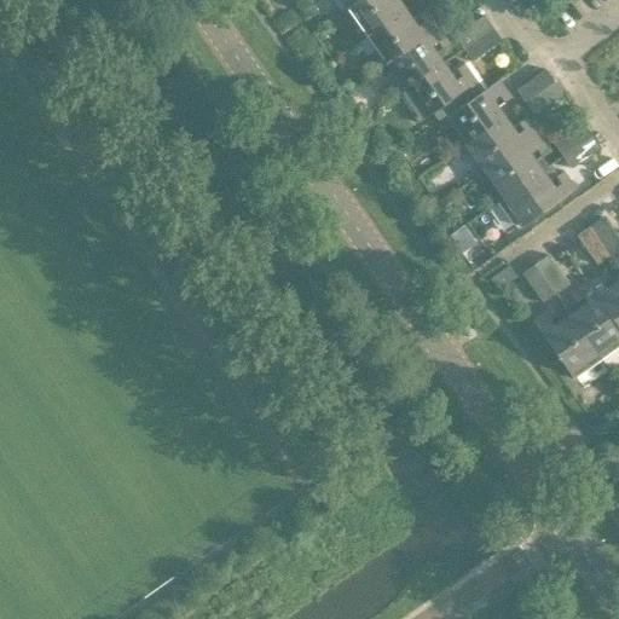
[(335,5),(341,13),(359,0),(340,0),(341,1),(335,5)]
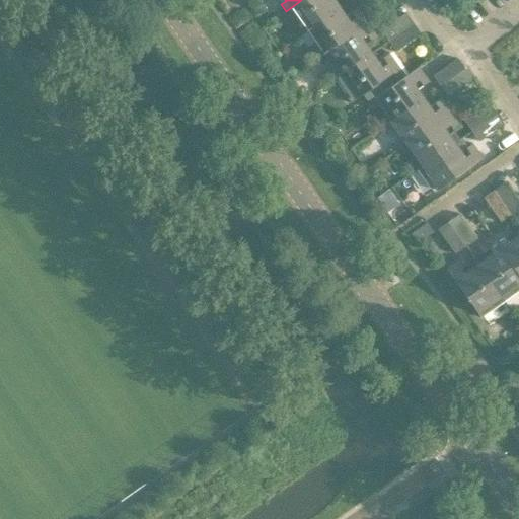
[(295,15),(306,30),(339,8),(332,0),(301,0),(286,11),(291,18),(295,15)]
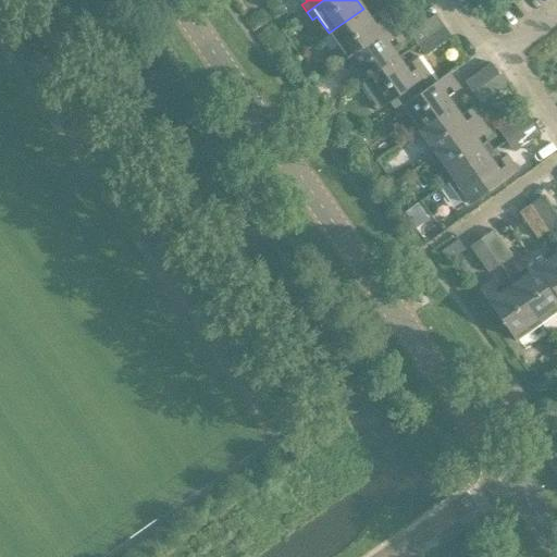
[(335,53),(341,61),(394,24),(383,9),(370,17),(363,9),(329,33),(341,50),(335,53)]
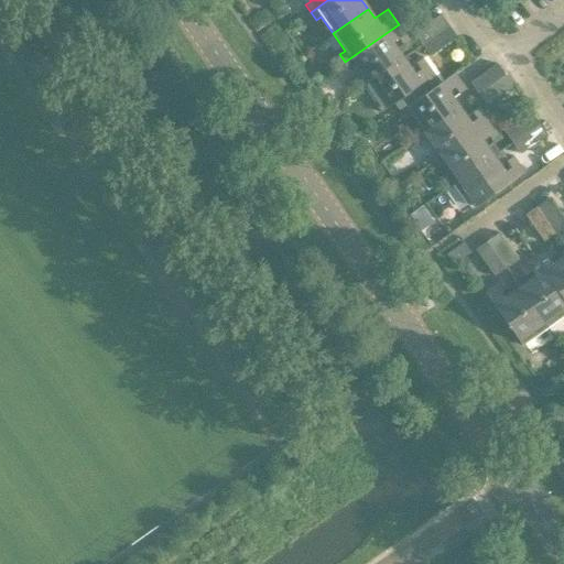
[(413,33),(422,45),(448,25),(441,14),(413,33)]
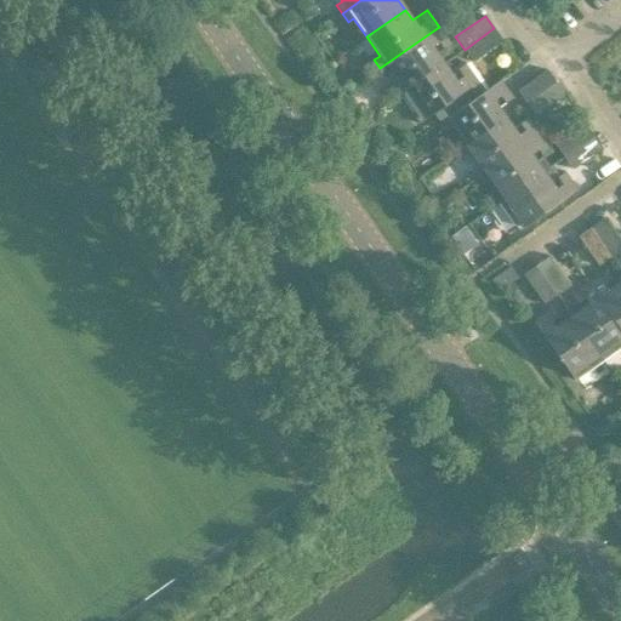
[(392,72),(405,91),(443,64),(437,53),(451,44),(439,27),(380,68),(386,77),(392,72)]
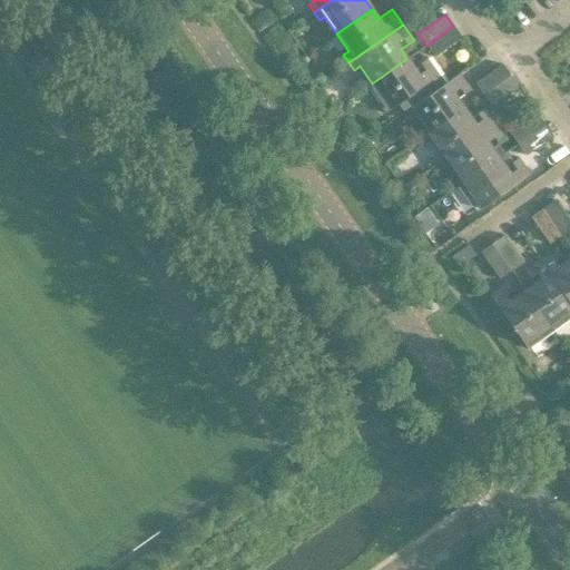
[(461,38),(453,26),(426,46),(434,57),(461,38)]
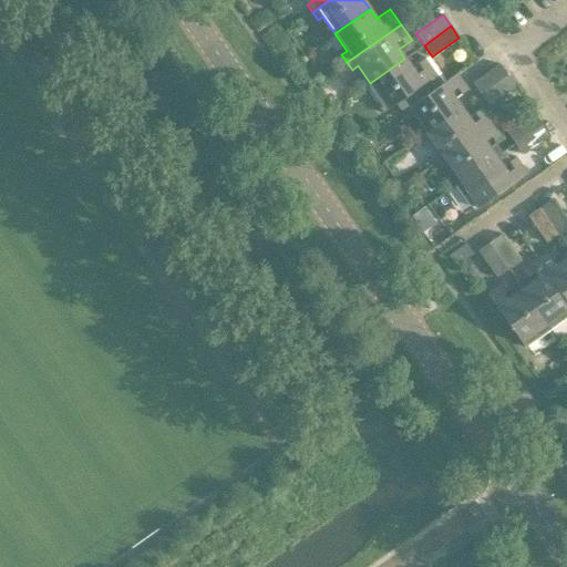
[(403,98),(409,106),(443,83),(425,58),(411,68),(404,59),(370,83),(364,86),(382,112),(403,98)]
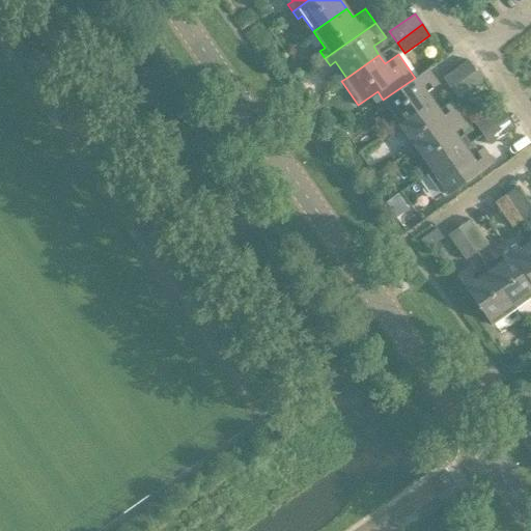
[(450,88),(475,71),(468,60),(442,78),(450,88)]
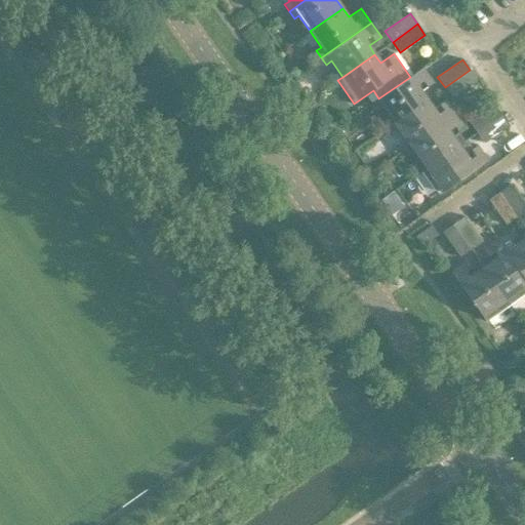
[(384,107),(395,123),(427,99),(421,91),(434,82),(423,68),(410,77),(378,98),(373,103),(378,110),(384,107)]
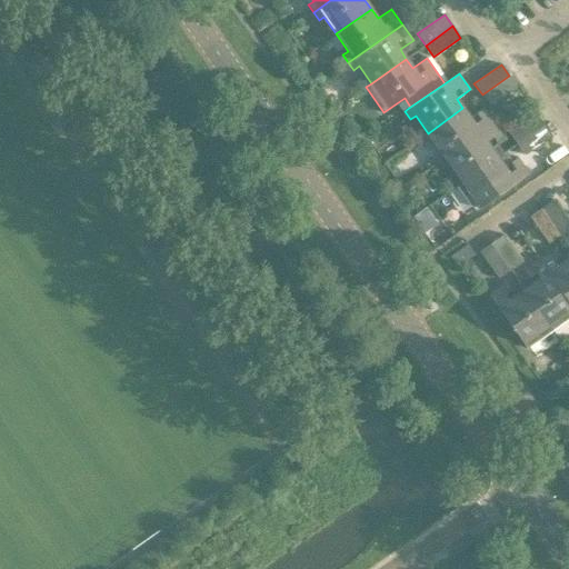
[(517,87),(509,76),(482,95),(490,107),(517,87)]
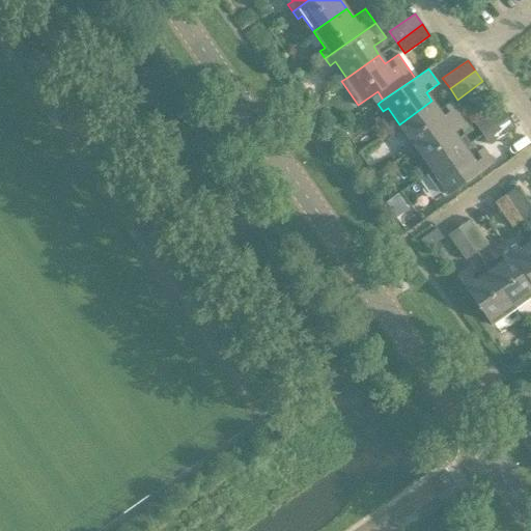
[(323,96),(314,102),(318,108),(320,110),(327,106),(327,103),(323,96)]
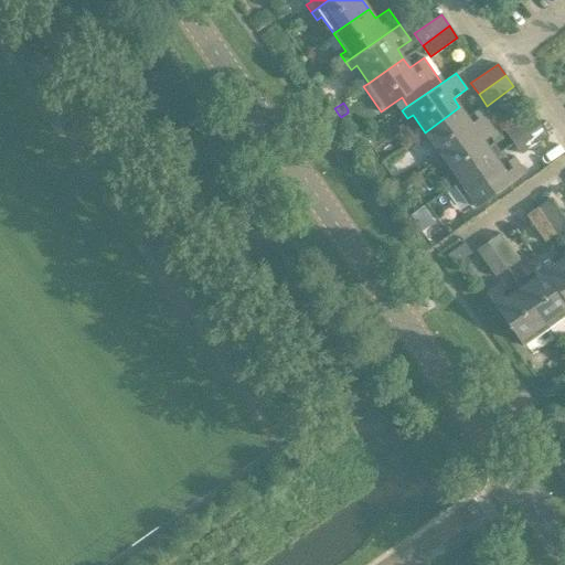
[(432,152),(437,160),(490,123),(480,107),(466,117),(459,107),(425,132),(437,149),(432,152)]
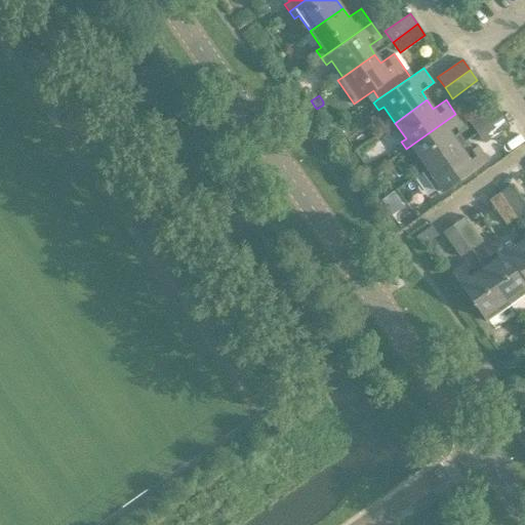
[(470,122),(477,133),(501,115),(494,105),(470,122)]
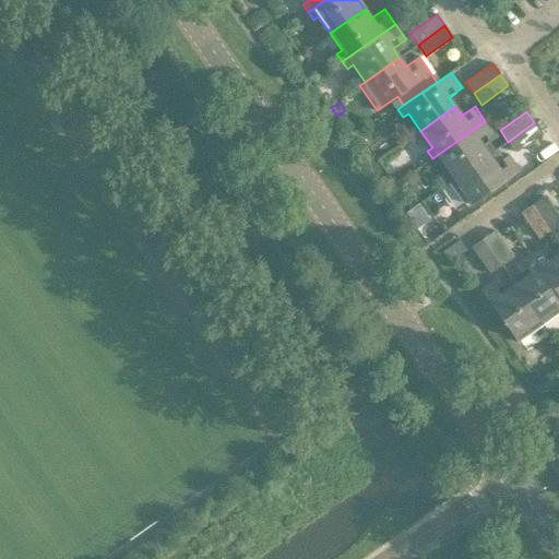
[(442,162),(454,179),(489,155),(483,145),(496,137),(485,121),(432,158),(437,166),(442,162)]
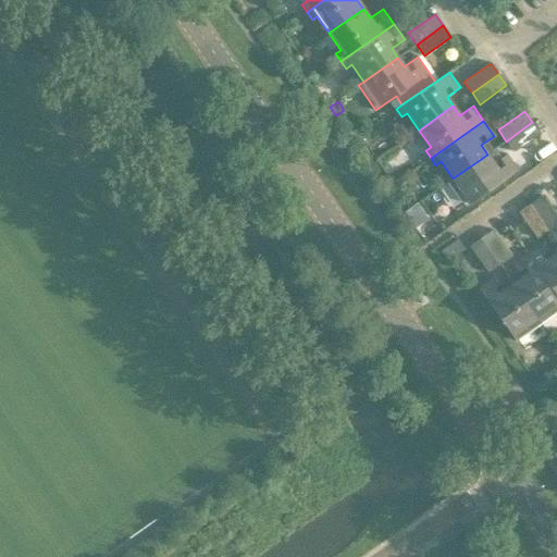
[(540,134),(532,122),(506,141),(514,152),(540,134)]
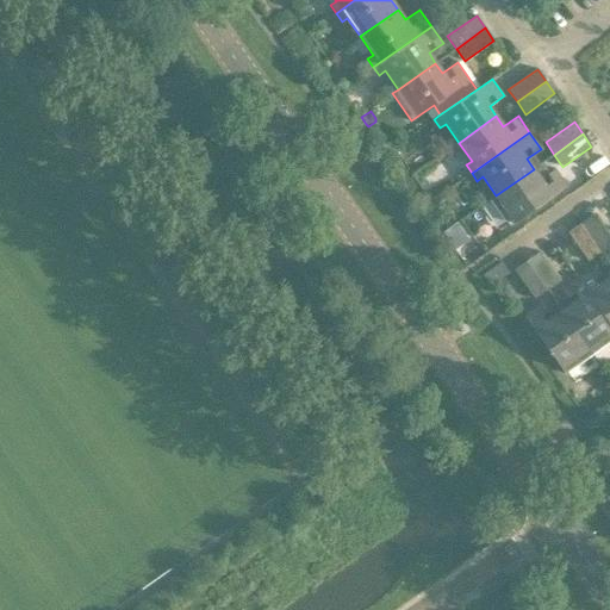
[(540,179),(534,169),(496,195),(490,199),(509,226),(567,186),(555,169),(540,179)]
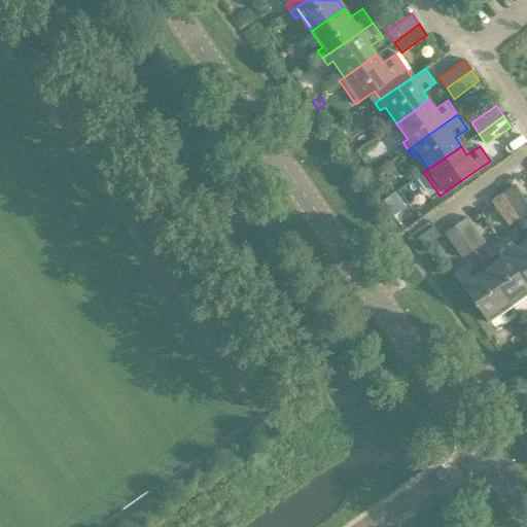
[(526,208),(512,185),(500,194),(518,218),(526,211),(526,208)]
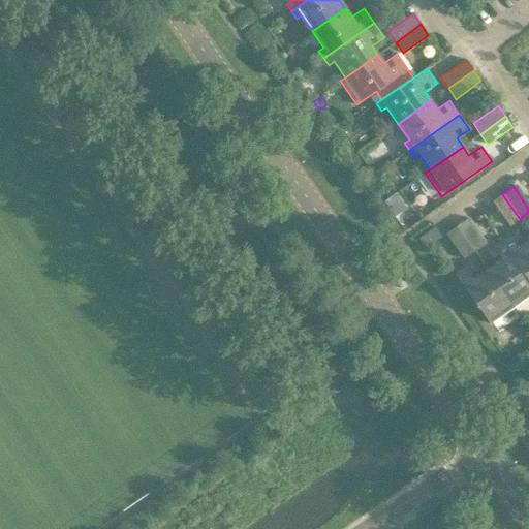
[(389,197),(384,201),(395,216),(406,208),(396,193),(390,197),(389,197)]
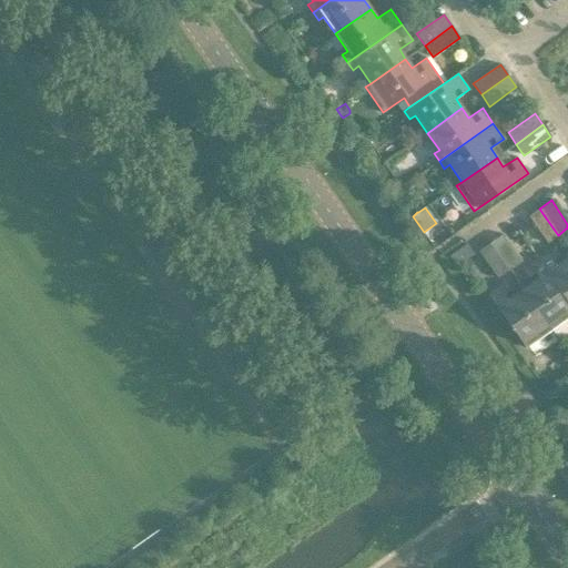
[(558,235),(539,209),(528,216),(547,243),(558,235)]
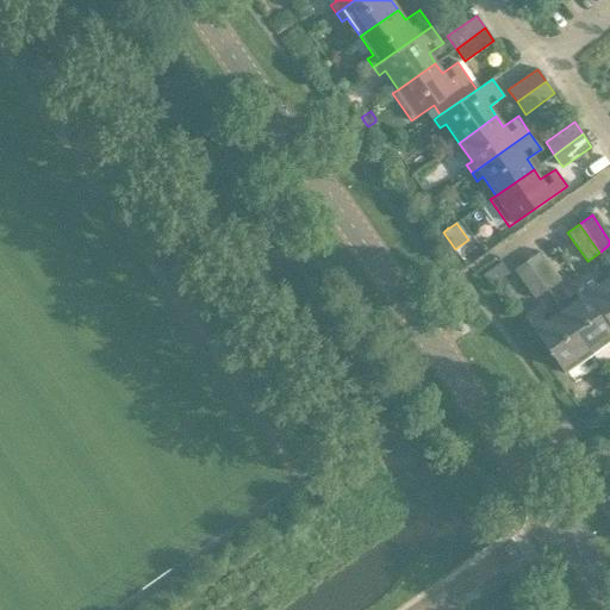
[(539,253),(527,261),(546,290),(559,281),(539,253)]
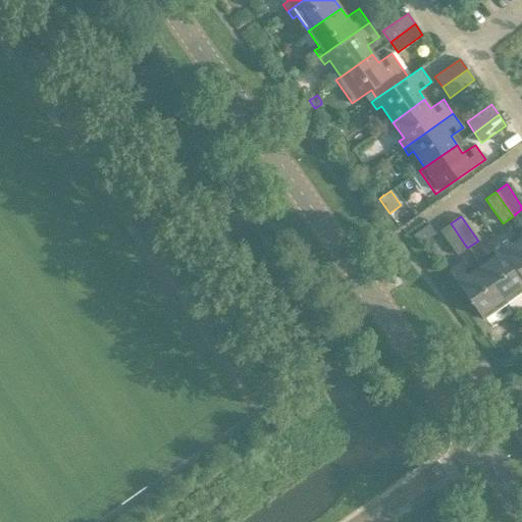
[(467,248),(451,223),(439,231),(457,256),(467,248)]
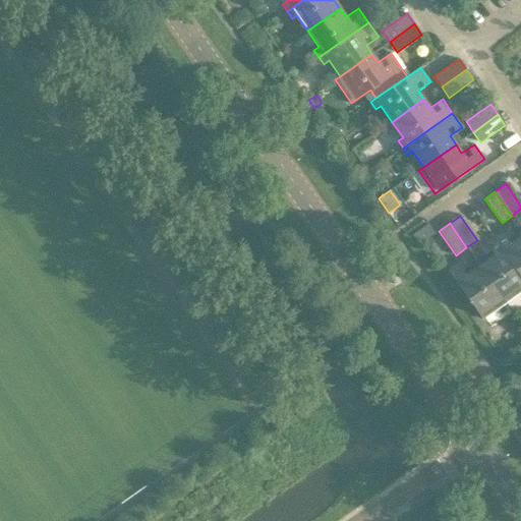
[(508,227),(494,237),(520,276),(520,236),(516,239),(508,227)]
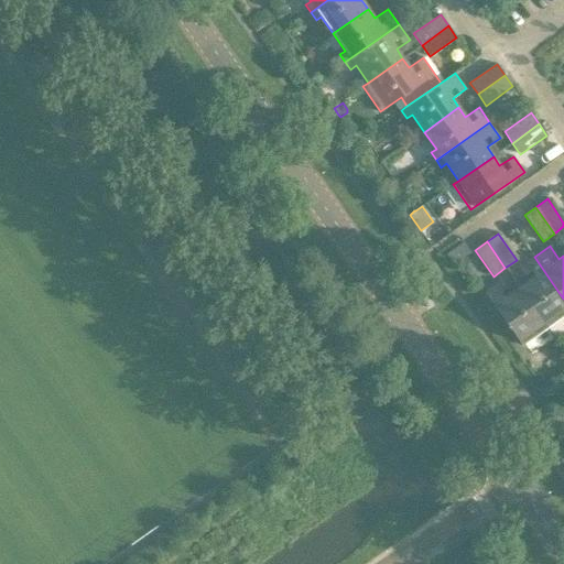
[(528,281),(519,288),(548,328),(563,315),(563,299),(534,257),(519,268),(528,281)]
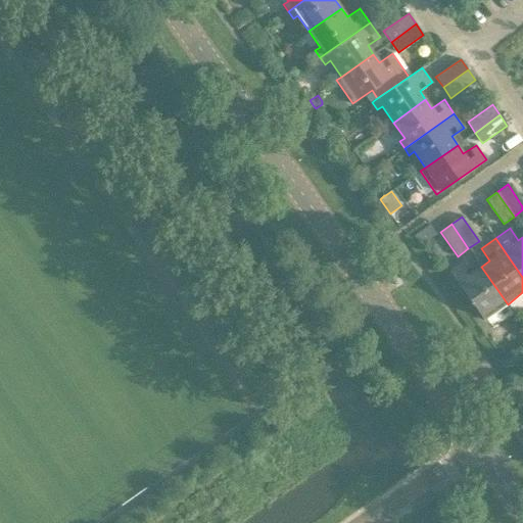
[(484,321),(508,304),(481,267),(473,273),(464,260),(448,271),(484,321)]
